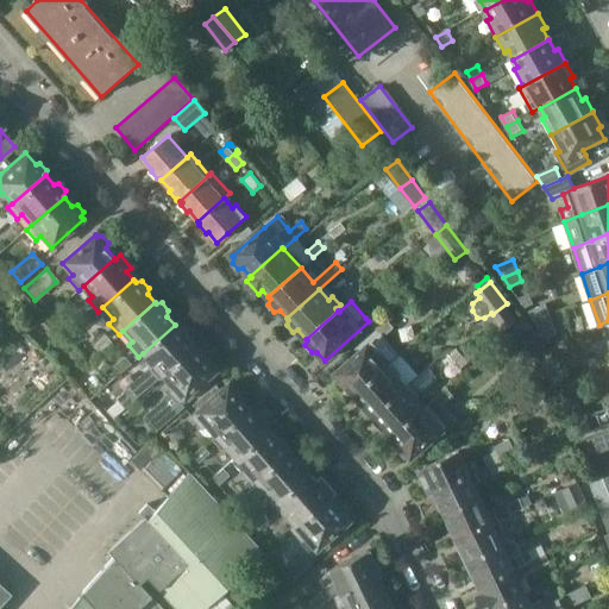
[(516,316),(507,303),(493,314),(503,328),(516,316)]
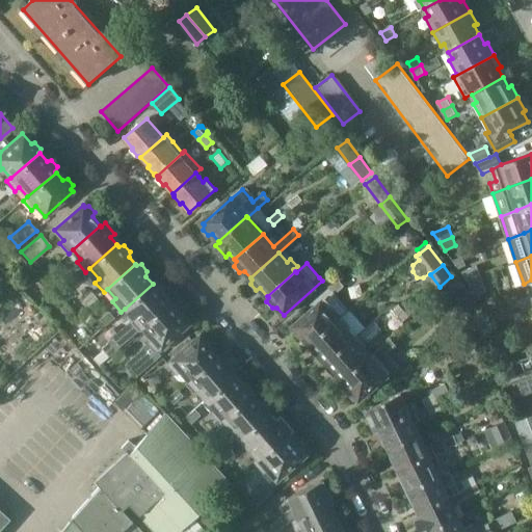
[(462,272),(468,281),(481,274),(478,265),(462,272)]
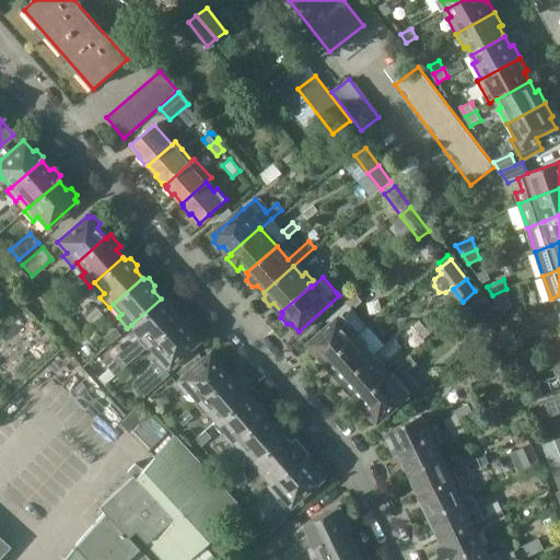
[(347,283),(336,292),(339,295),(342,300),(352,291),(347,283)]
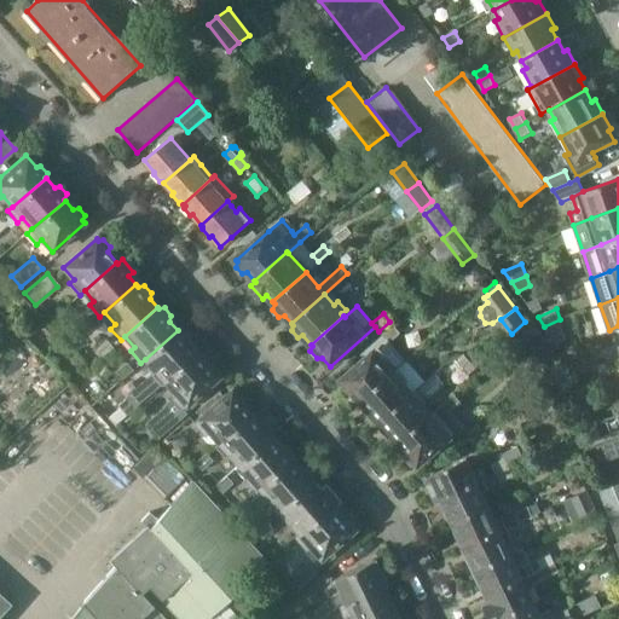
[(74,325),(81,333),(92,323),(85,316),(74,325)]
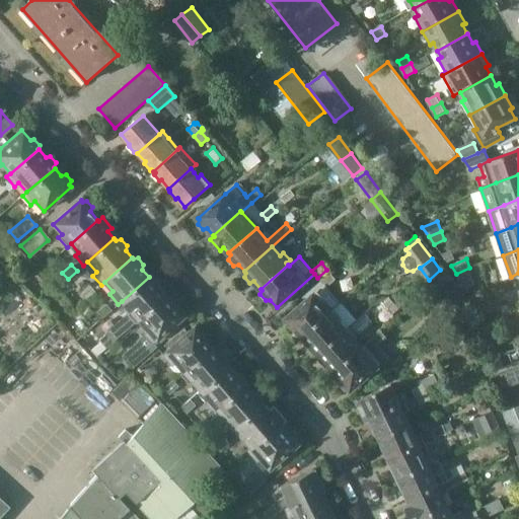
[(473,278),(469,268),(456,274),(462,282),(465,289),(475,284),(473,278)]
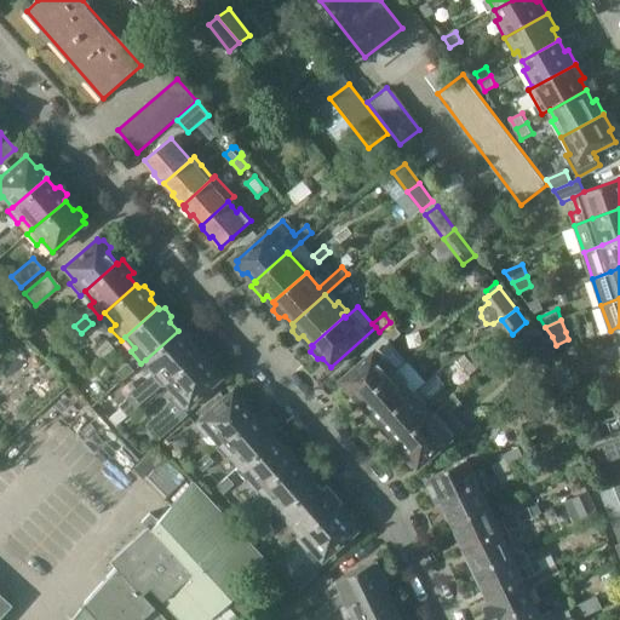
[(356,402),(361,402),(406,362),(391,346),(402,337),(395,327),(384,337),(362,356),(366,361),(343,380),(351,390),(349,395),(356,402)]
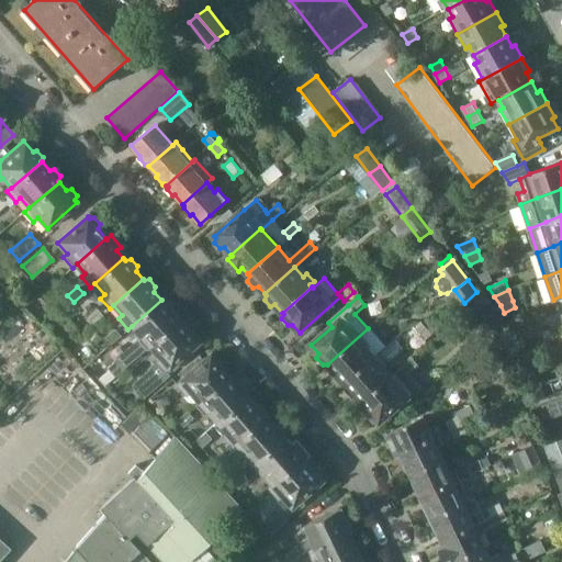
[(484,296),(465,312),(473,322),(493,305),(484,296)]
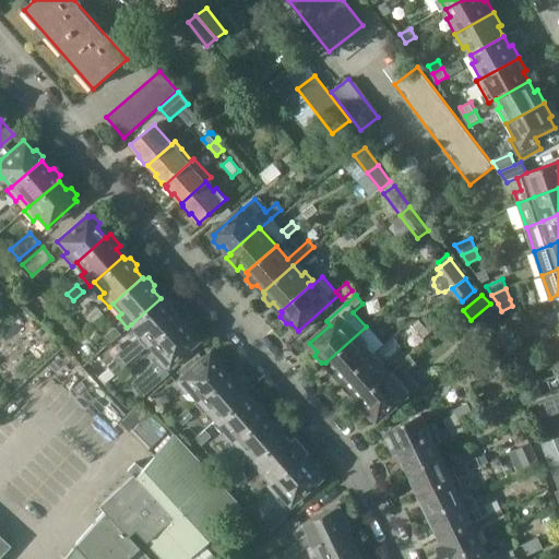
[(150,345),(178,319),(171,311),(173,306),(167,299),(163,300),(161,298),(131,324),(140,334),(137,337),(145,348),(150,345)]
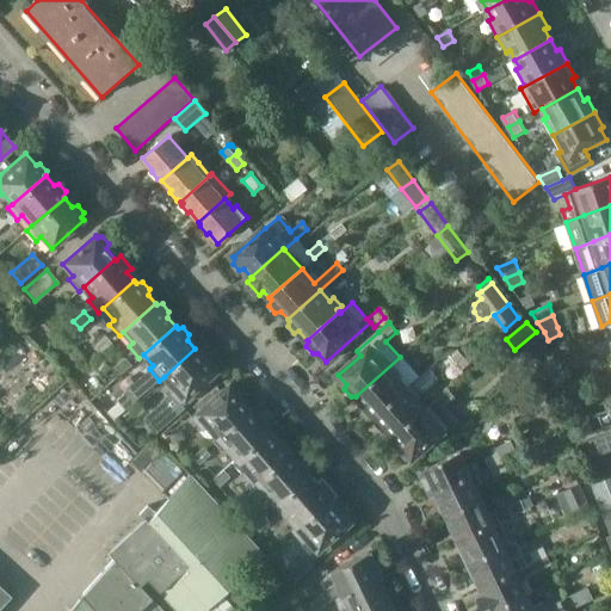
[(94,344),(100,351),(111,343),(104,334),(94,344)]
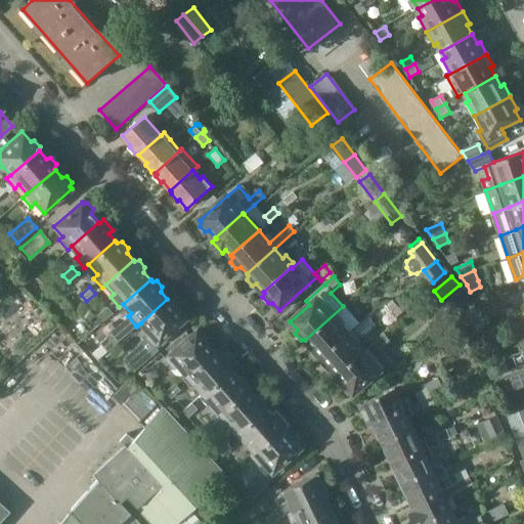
[(400,307),(393,299),(388,303),(399,316),(423,295),(419,290),(400,307)]
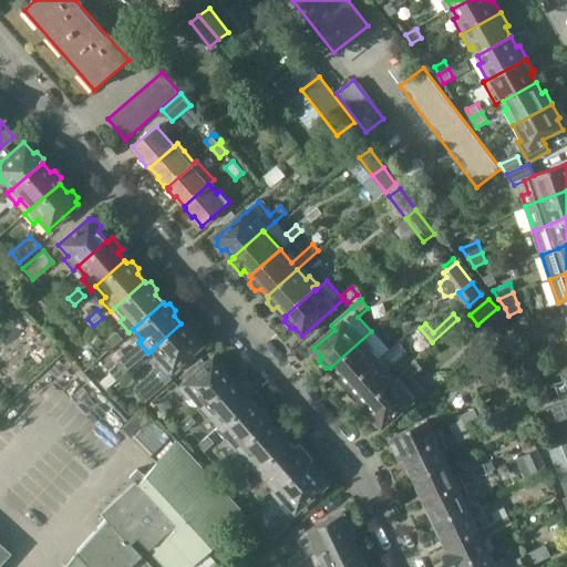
[(183,325),(181,323),(152,350),(161,360),(156,363),(166,375),(200,344),(193,336),(194,330),(187,325),(183,325)]
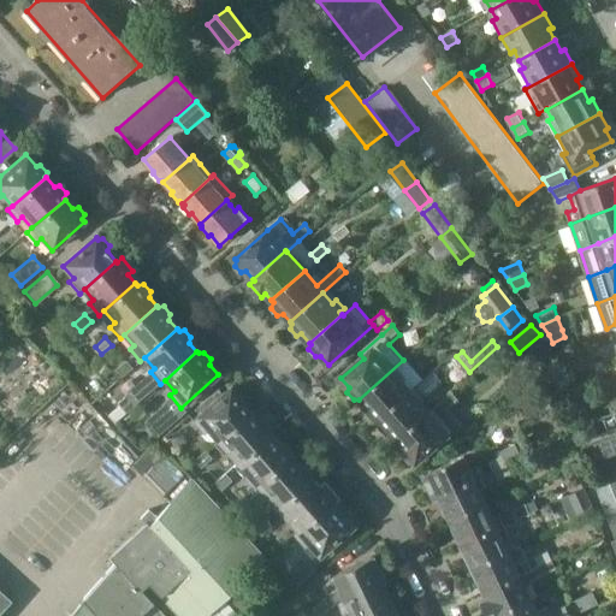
[(114,369),(120,377),(131,367),(125,360),(114,369)]
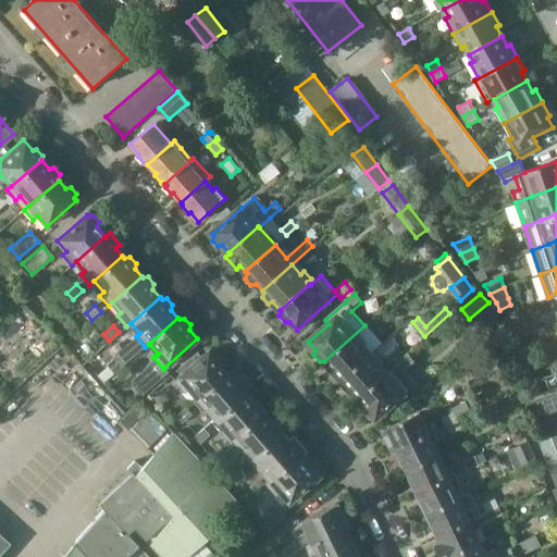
[(336,382),(342,381),(370,354),(374,350),(381,344),(364,325),(324,361),(332,370),(330,374),(336,382)]
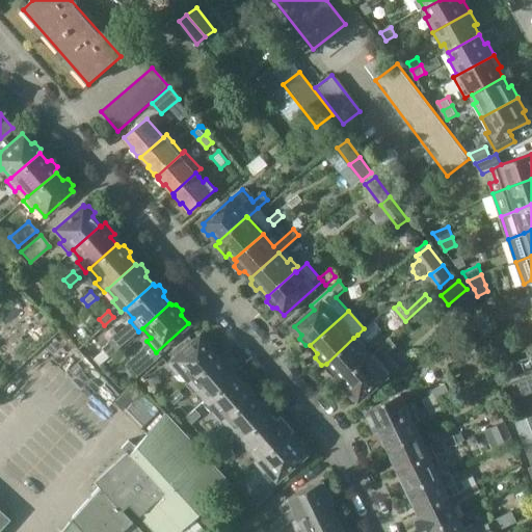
[(469,318),(473,328),(489,321),(486,312),(469,318)]
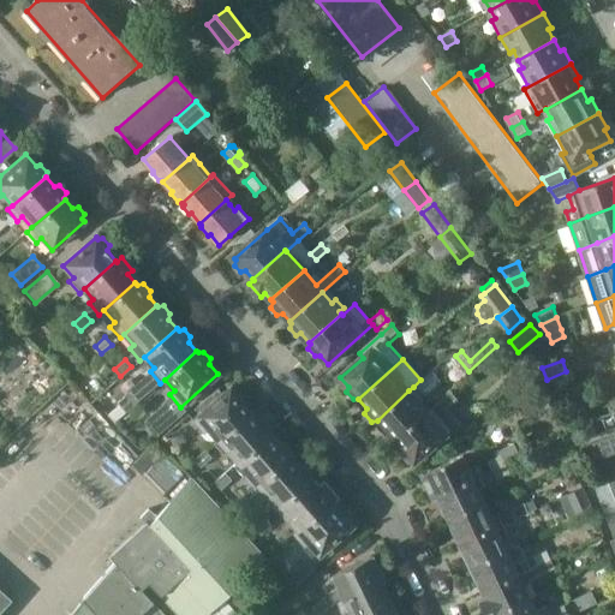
[(421,380),(413,387),(422,398),(424,400),(443,382),(440,378),(439,377),(433,371),(431,370),(421,380)]
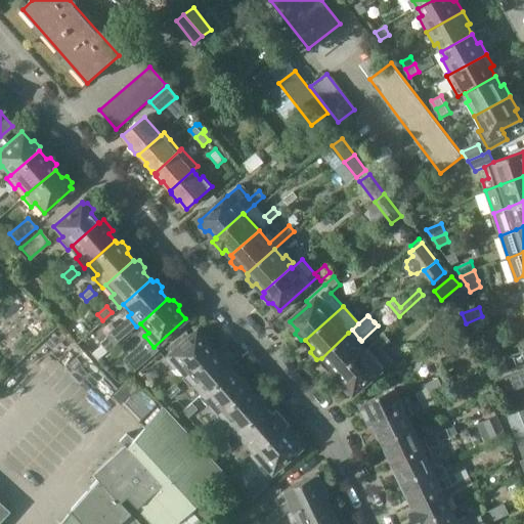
[(482,316),(466,323),(469,332),(485,325),(482,316)]
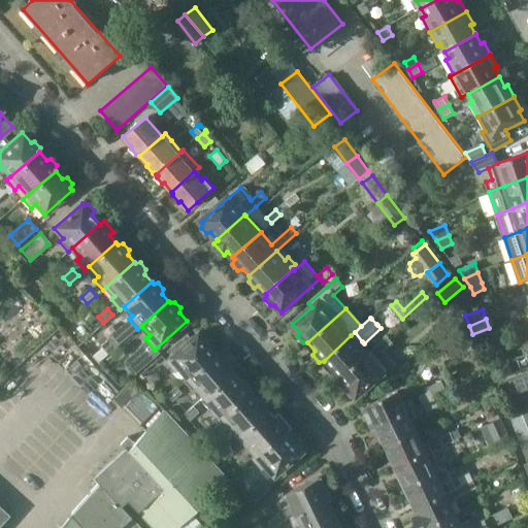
[(351,335),(324,361),(331,369),(329,372),(334,380),(339,378),(366,354),(359,344),(362,341),(355,332),(351,335)]
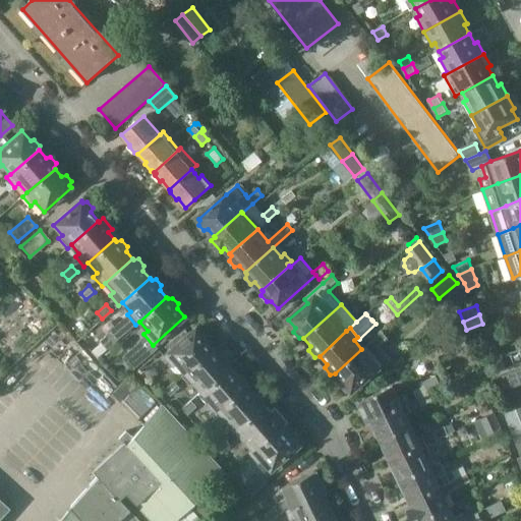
[(171,365),(175,362),(184,372),(212,348),(211,347),(213,343),(207,337),(201,337),(194,329),(178,343),(163,356),(171,365)]
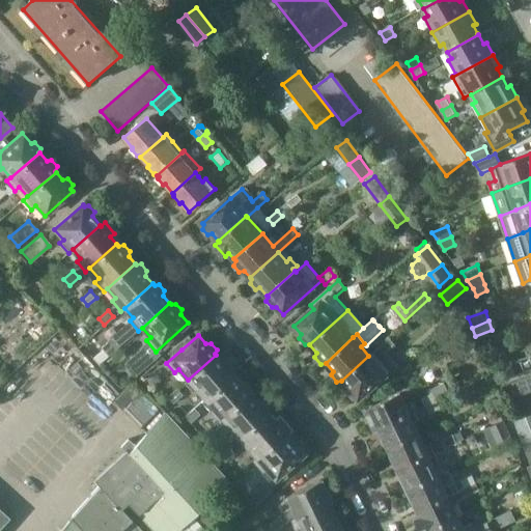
[(170,352),(173,357),(182,350),(192,341),(188,336),(172,350),(169,352),(170,352)]
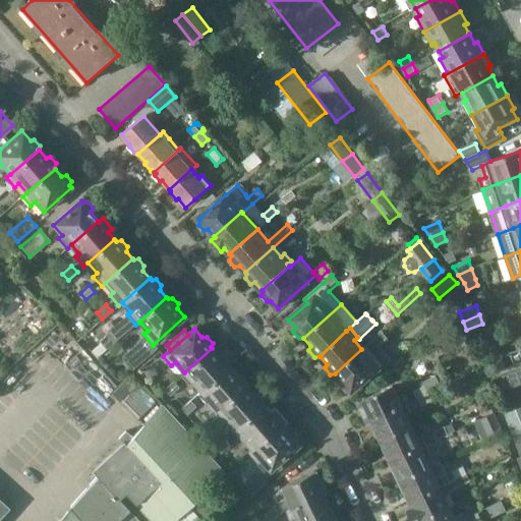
[(365,346),(361,349),(335,373),(342,382),(341,386),(346,392),(350,391),(351,393),(379,369),(380,371),(392,361),(379,346),(388,338),(383,332),(365,346)]
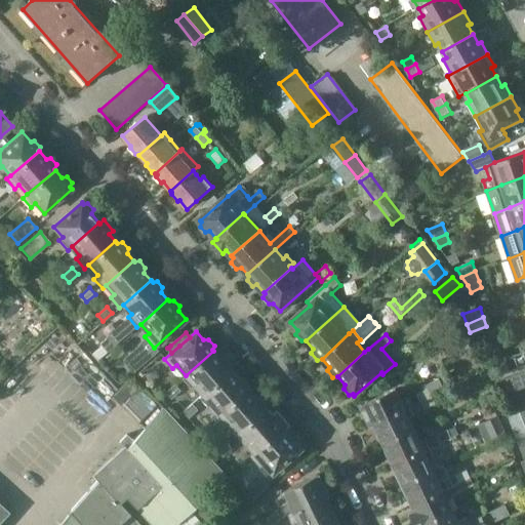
[(99,345),(107,354),(114,348),(106,338),(99,345)]
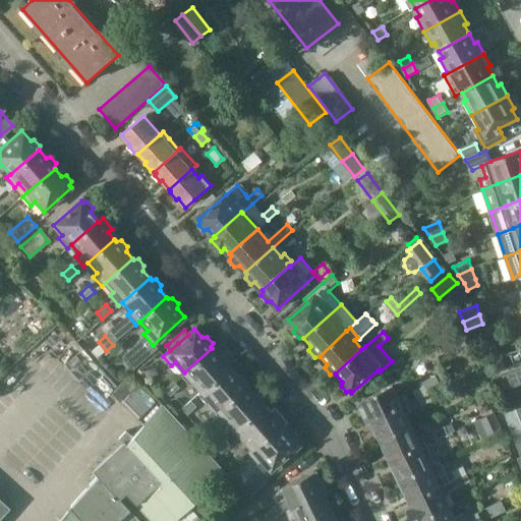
[(133,367),(148,354),(138,344),(124,357),(133,367)]
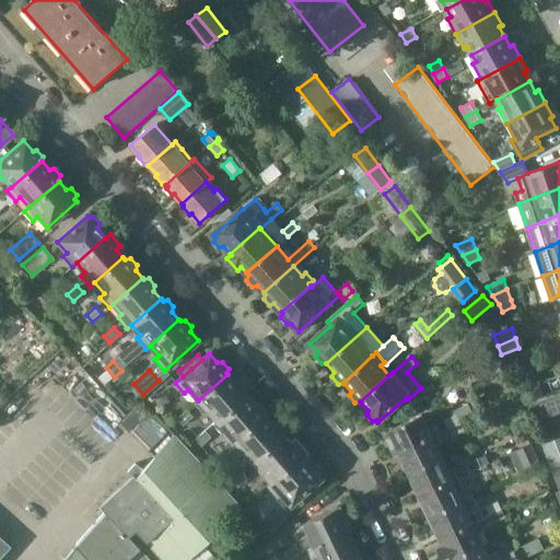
[(236,384),(228,374),(198,400),(195,404),(203,413),(207,410),(217,420),(245,395),(245,394),(246,389),(241,383),(236,384)]
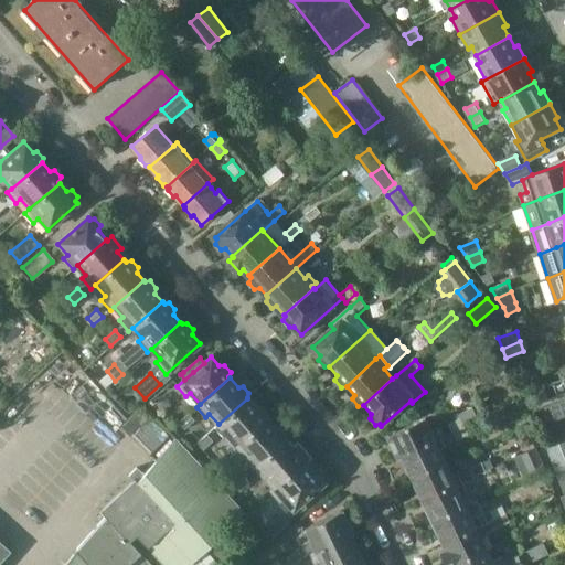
[(223,438),(227,434),(236,445),(266,419),(265,418),(266,413),(260,406),(256,407),(247,398),(219,424),(214,428),(223,438)]
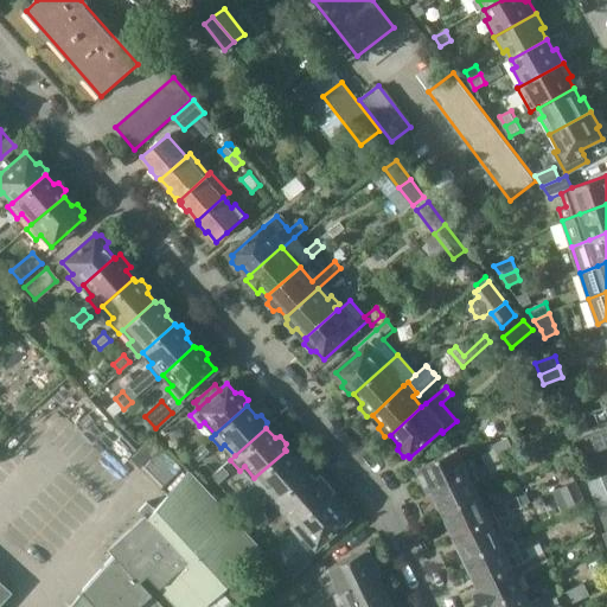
[(509,438),(493,445),(496,449),(483,455),(487,465),(499,458),(515,451),(509,438)]
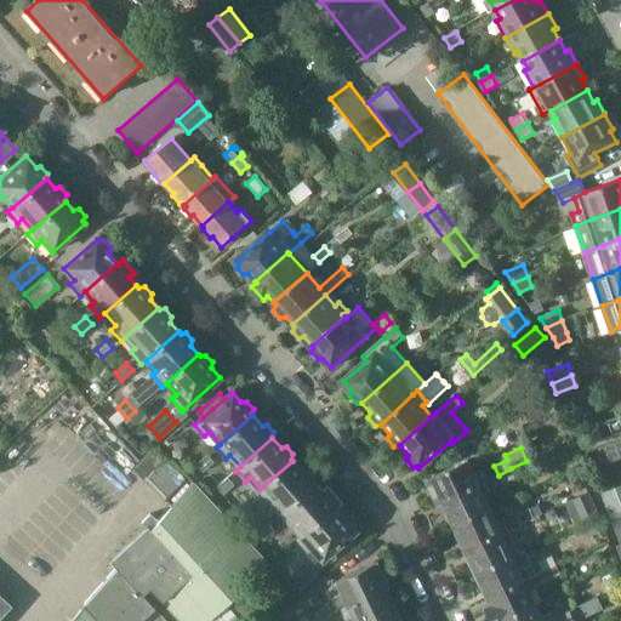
[(189,471),(197,478),(214,463),(208,456),(189,471)]
